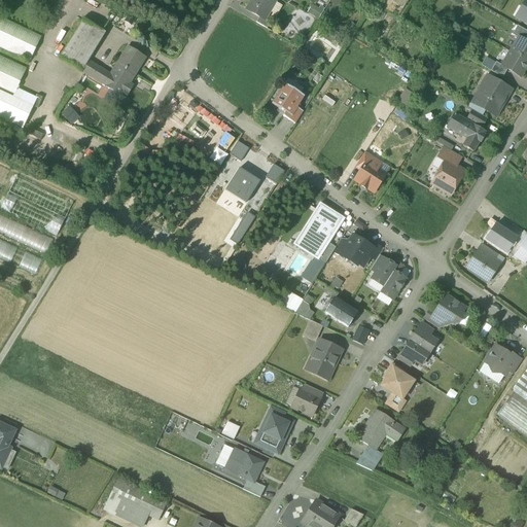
[(275,1),(273,0),(251,0),(246,9),(259,16),(265,20),(275,1)]
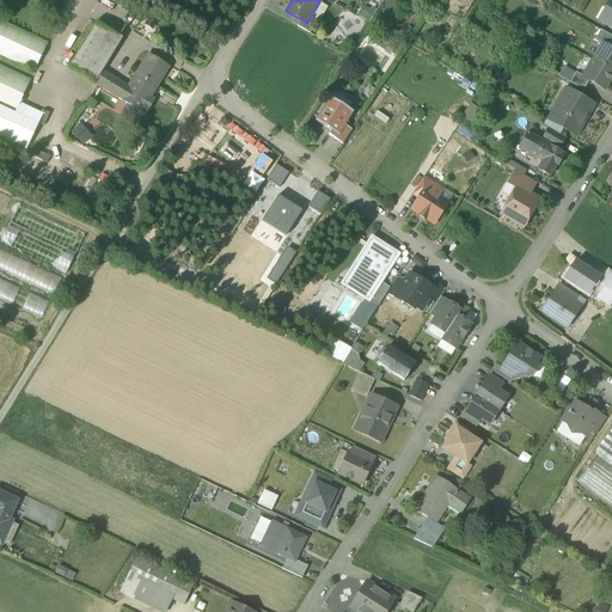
[(611,0),(610,0),(606,8),(610,11),(603,22),(599,19),(598,20),(611,28),(611,0)]
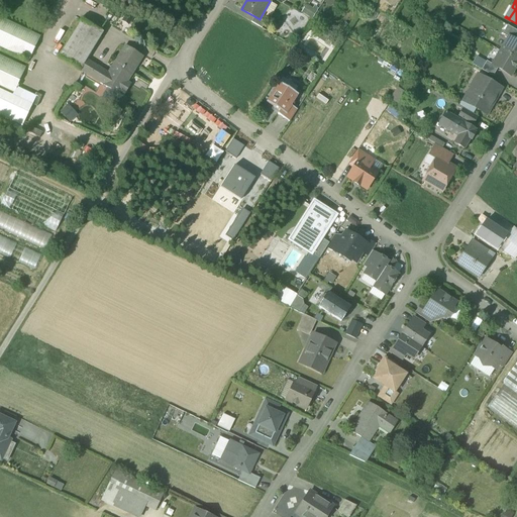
[(305,2),(301,11),(312,17),(317,7),(305,2)]
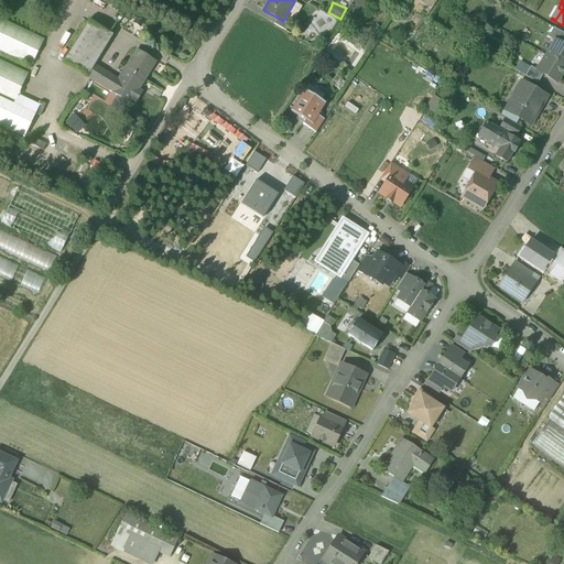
[(283,21),(278,18),(274,23),(285,30),(289,24),(283,21)]
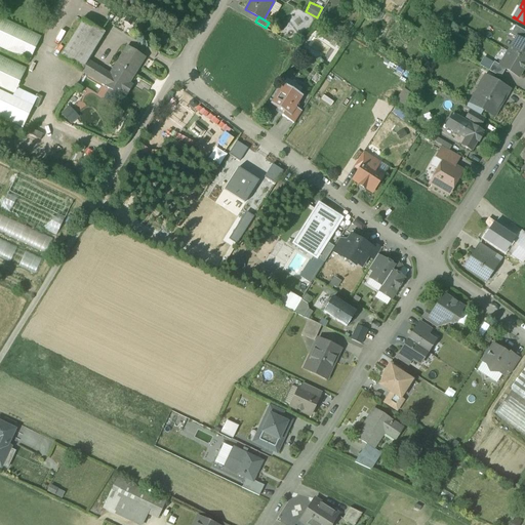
[(41,37),(0,17),(0,46),(30,61),(41,37)]
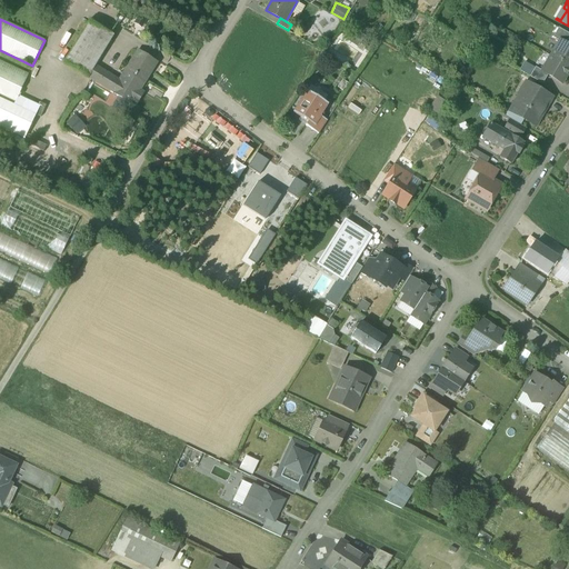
[(67,46),(65,43),(56,58),(65,63),(88,23),(82,20),(67,46)]
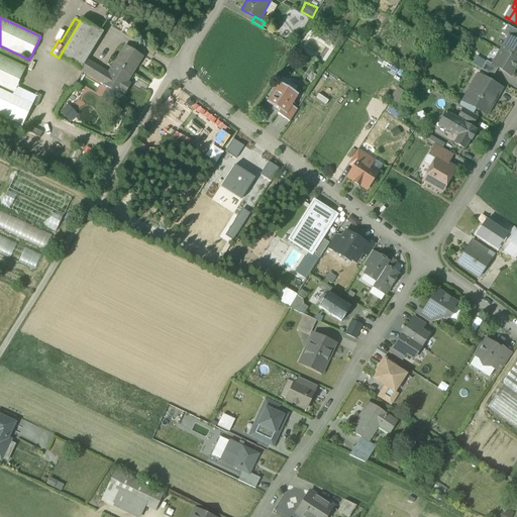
[(80,21),(59,58),(80,70),(86,60),(91,52),(86,48),(98,29),(82,19),(80,21)]
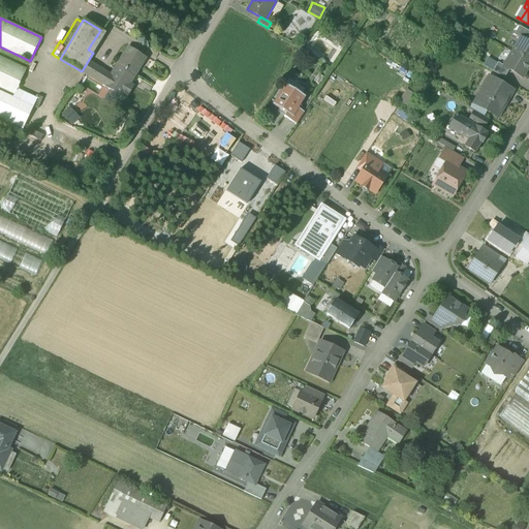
[(528,34),(528,30),(520,25),(515,34),(521,37),(526,40),(528,34)]
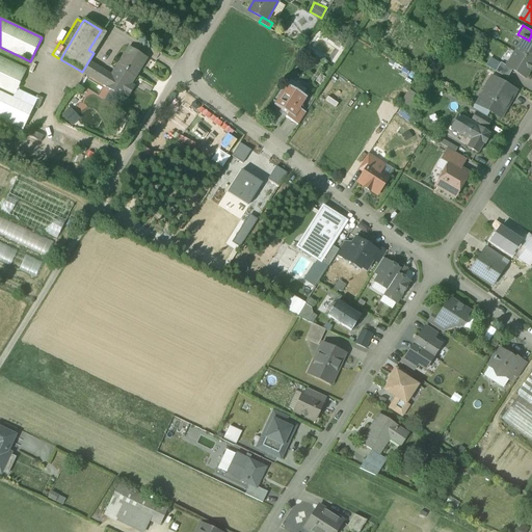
[(531,42),(529,41),(524,37),(515,52),(531,61),(531,42)]
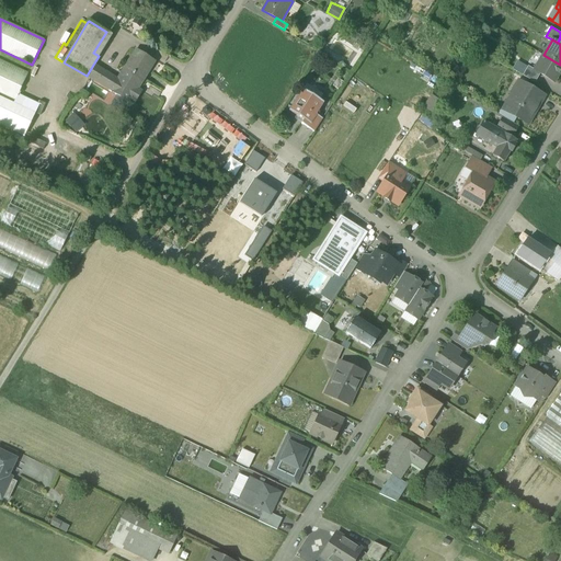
[(155,61),(136,49),(117,79),(111,90),(110,91),(129,103),(130,100),(135,102),(141,91),(138,89),(155,61)]
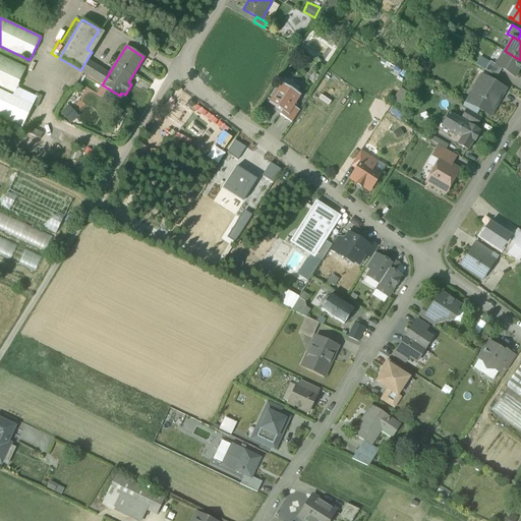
[(520,63),(520,60),(505,51),(497,64),(497,65),(502,68),(514,75),(520,63)]
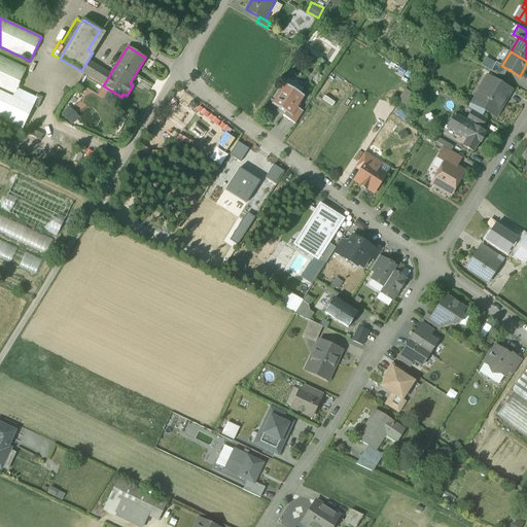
[(27,69),(0,56),(0,90),(13,97),(27,69)]
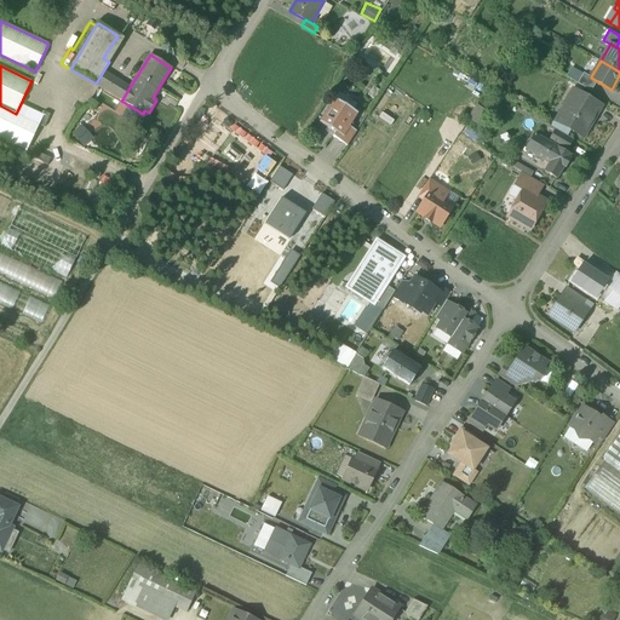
[(115,79),(103,72),(96,84),(108,91),(115,79)]
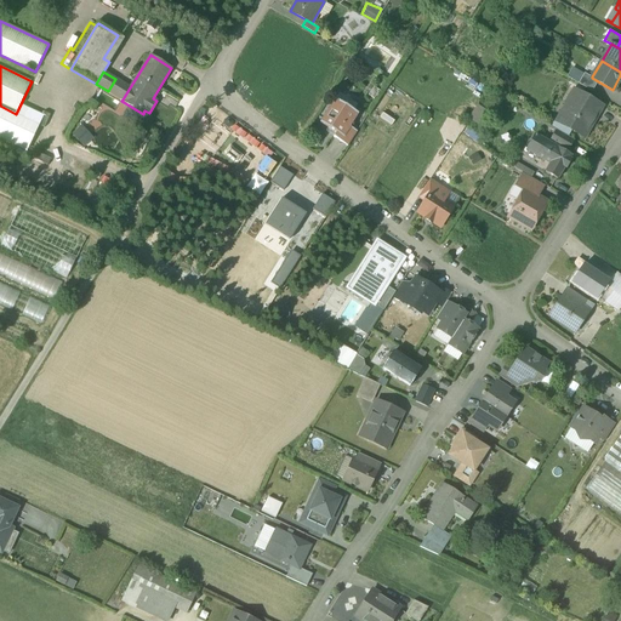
[(592,77),(585,73),(579,83),(592,91),(598,81),(592,78),(592,77)]
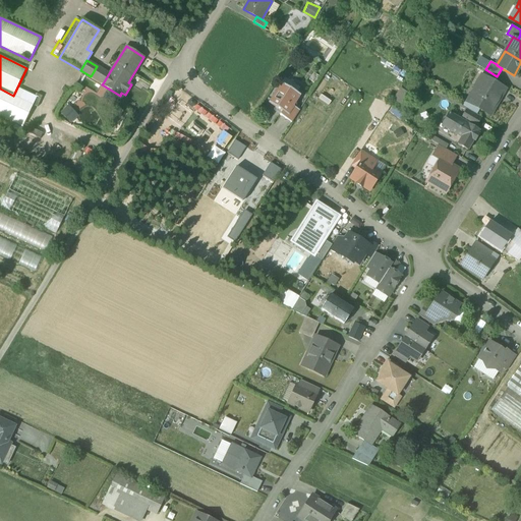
[(97,66),(91,76),(103,83),(109,73),(97,66)]
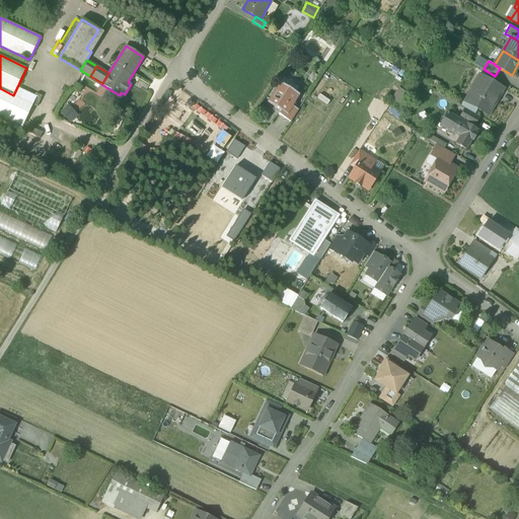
[(504,88),(479,74),(472,85),(477,88),(469,103),(489,115),(504,88)]
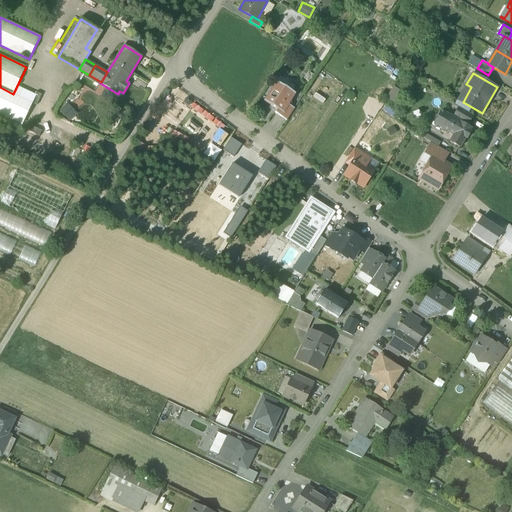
[(295,94),(276,81),(264,101),(277,109),(283,101),(288,104),(295,94)]
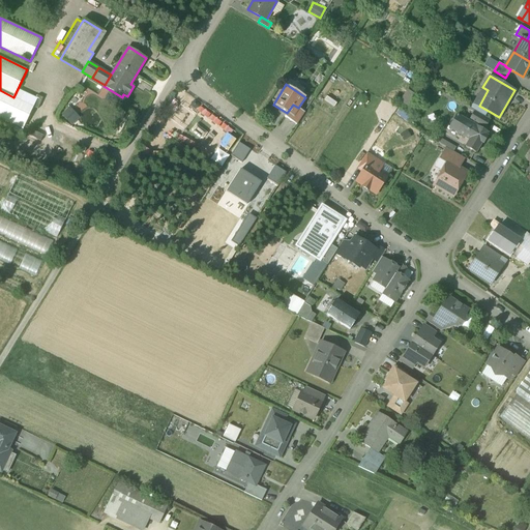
[(407,88),(401,99),(407,104),(414,92),(407,88)]
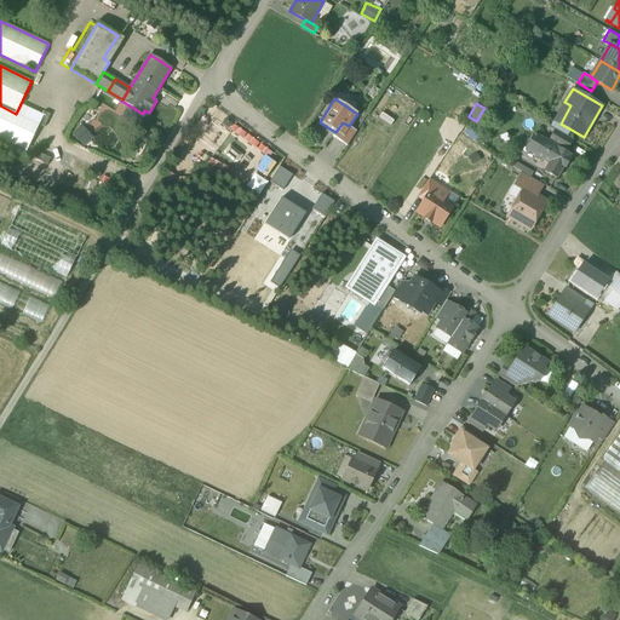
[(336,132),(333,137),(348,145),(356,131),(349,126),(343,122),(336,132)]
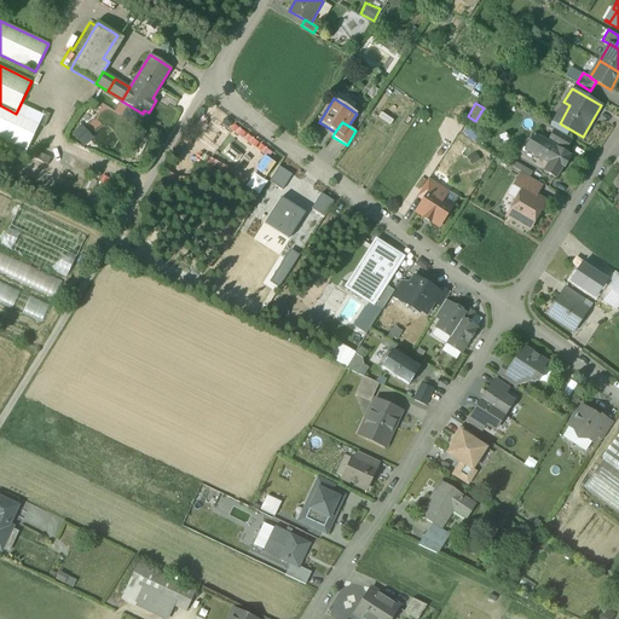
[(70,134),(84,145),(92,136),(80,123),(70,134)]
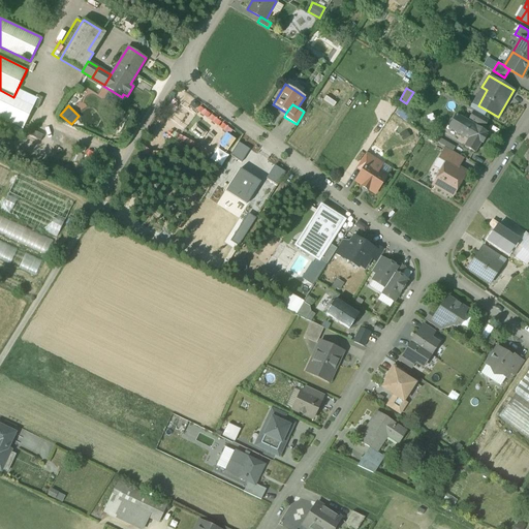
[(474,110),(468,121),(484,129),(490,119),(474,110)]
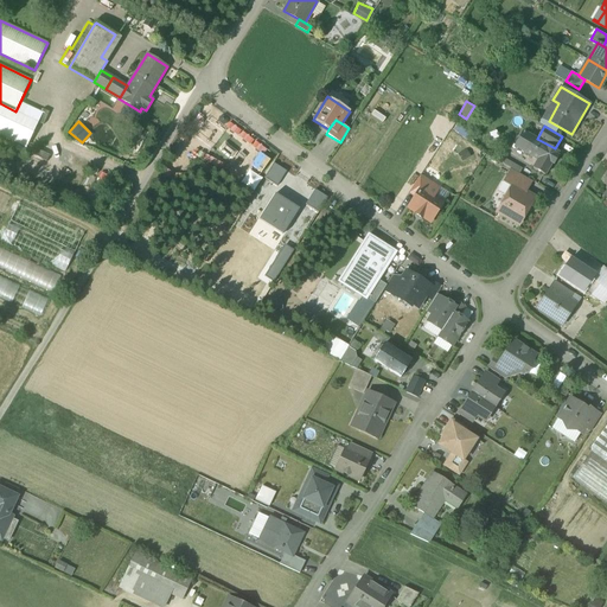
[(523,131),(515,146),(524,151),(532,136),(523,131)]
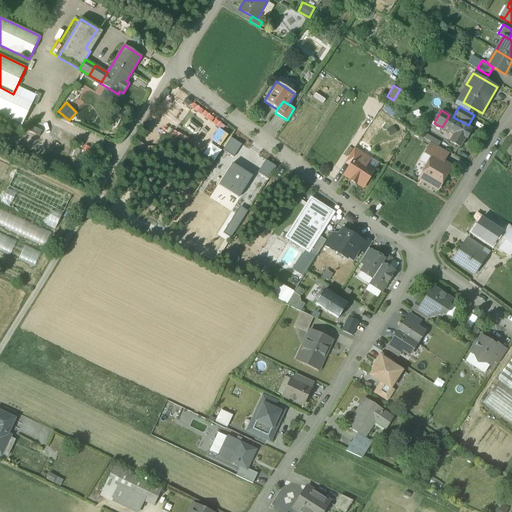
[(453,117),(449,115),(442,127),(454,134),(450,141),(460,147),(465,137),(467,138),(471,131),(469,130),(471,127),(468,125),(453,117)]
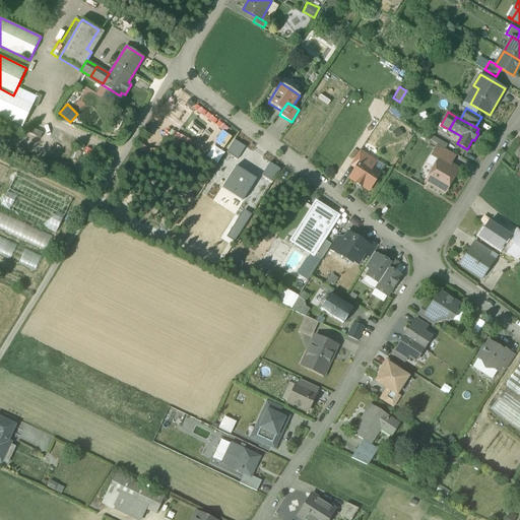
[(433,135),(431,139),(445,147),(447,143),(433,135)]
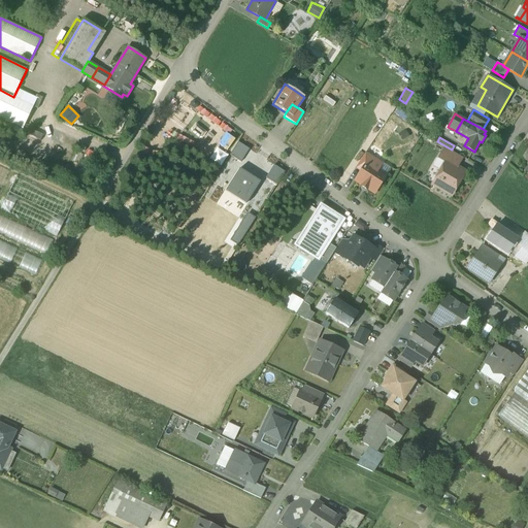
[(231,153),(241,159),(249,149),(238,141),(231,153)]
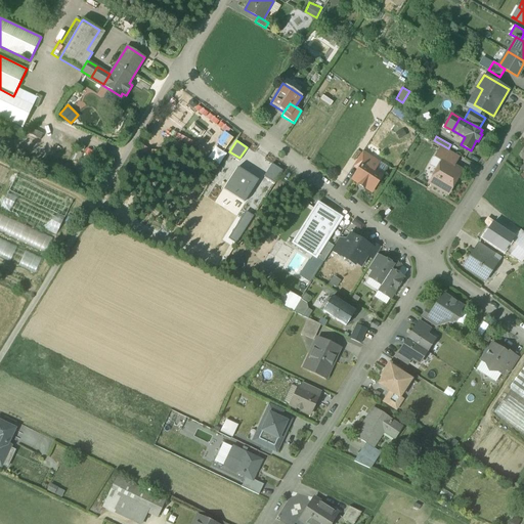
[(82,156),(89,159),(94,148),(86,145),(82,156)]
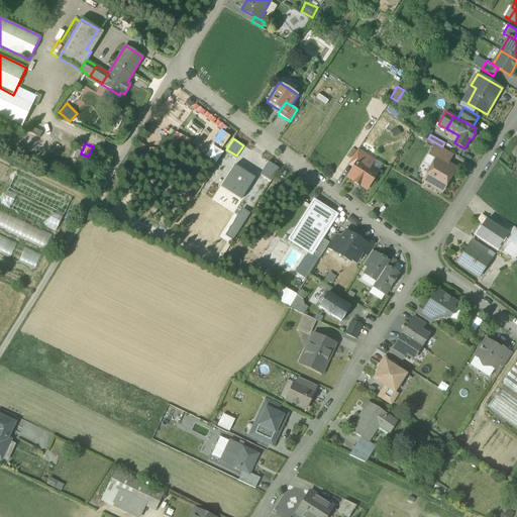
[(450,152),(435,143),(428,154),(436,159),(436,158),(444,163),(450,152)]
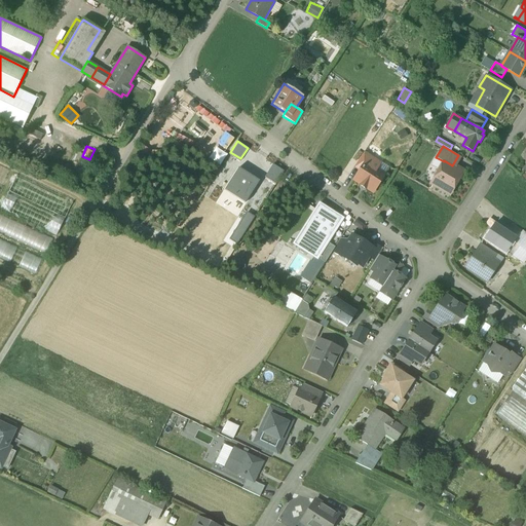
[(364,152),(354,166),(361,170),(370,155),(364,152)]
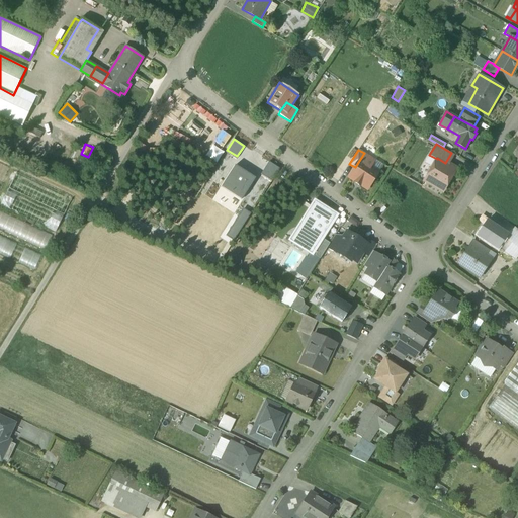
[(374,160),(364,153),(355,167),(348,177),(355,181),(354,182),(360,186),(361,185),(367,189),(373,179),(376,179),(378,176),(377,173),(378,171),(370,166),(374,160)]
